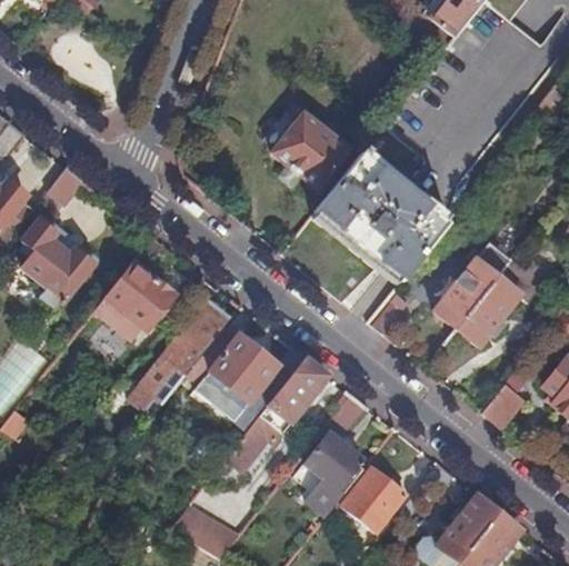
[(36,0),(48,10),(56,0),(36,0)]
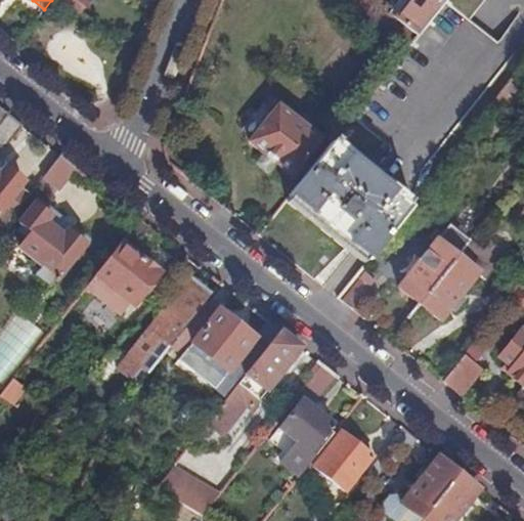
[(61,0),(79,13),(89,0),(61,0)]
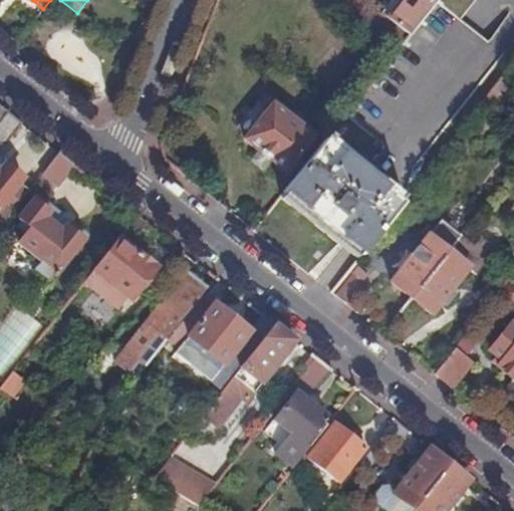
[(365,1),(364,0),(338,0),(354,14),(365,1)]
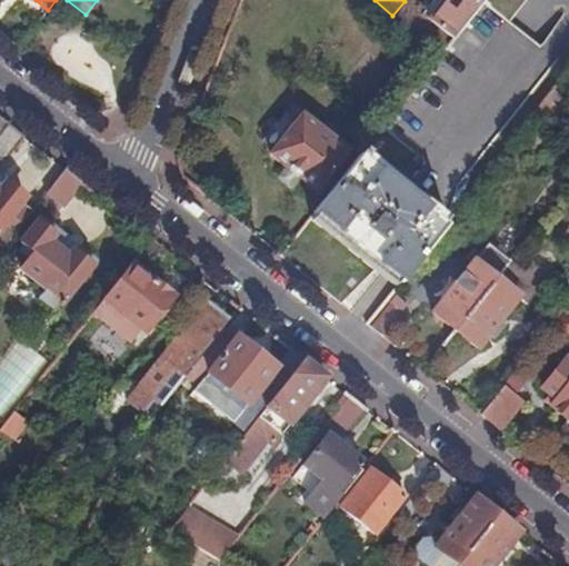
[(451,38),(481,0),(446,0),(440,7),(435,3),(423,16),(451,38)]
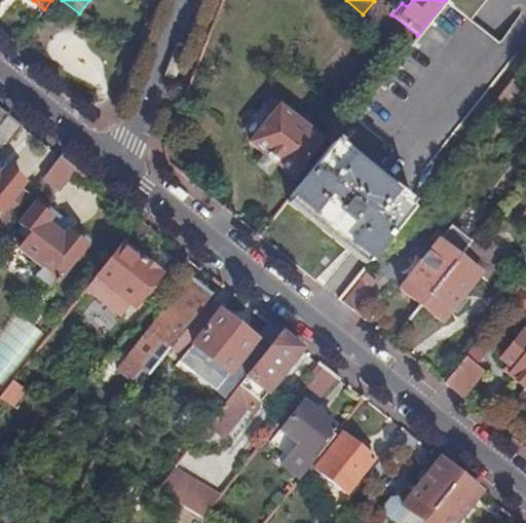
[(407,48),(417,35),(391,14),(385,23),(393,30),(390,34),(407,48)]
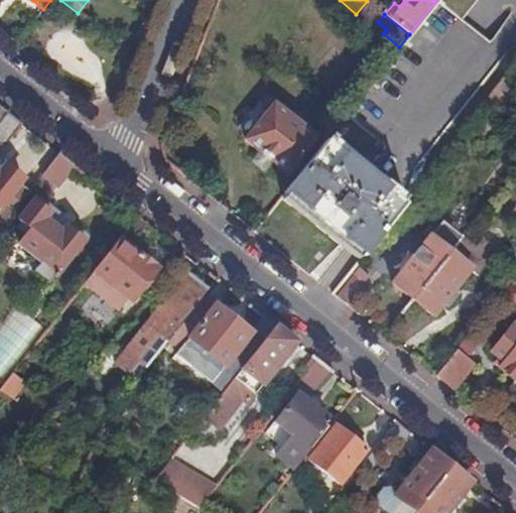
[(0,120),(8,110),(0,103),(0,120)]
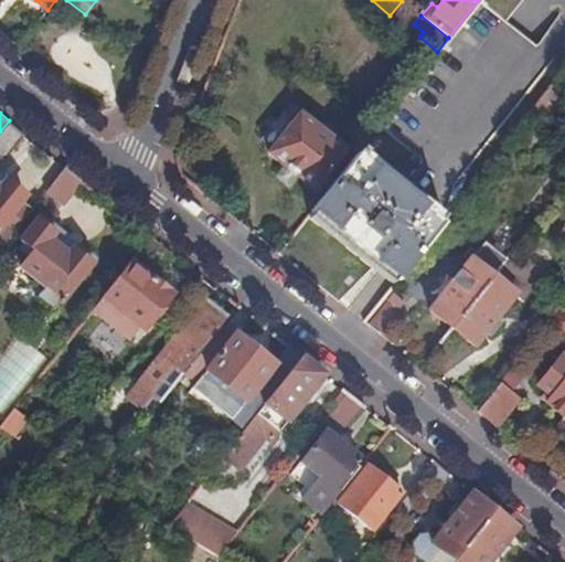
[(344,149),(299,113),(268,151),(312,188),(344,149)]
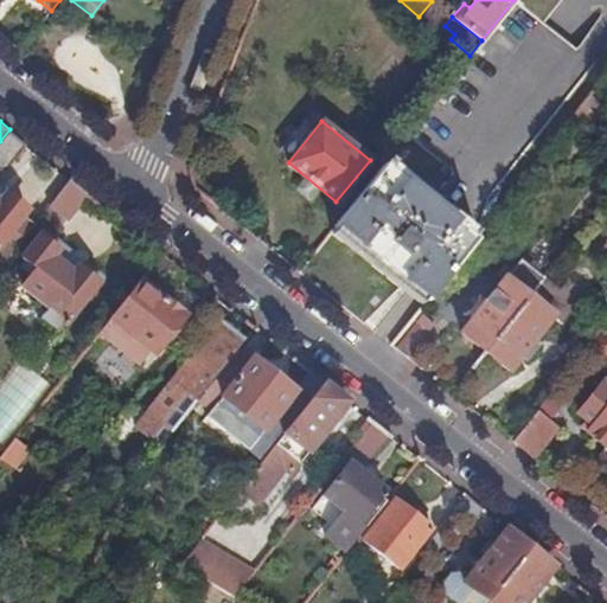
[(388,159),(393,153),(383,146),(378,152),(388,159)]
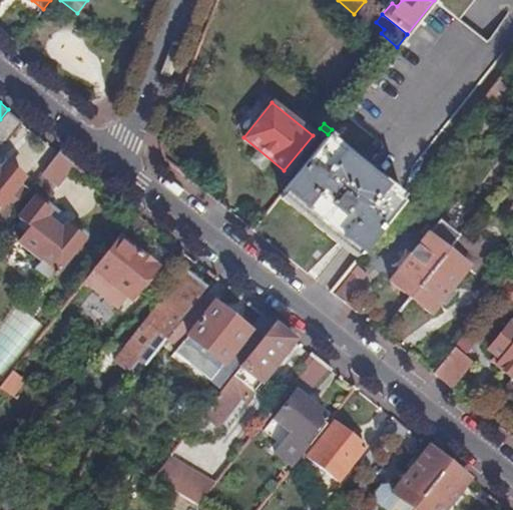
[(328,134),(283,190),(361,252),(402,201),(384,187),(385,186),(343,153),(343,154),(328,142),(331,137),(328,134)]
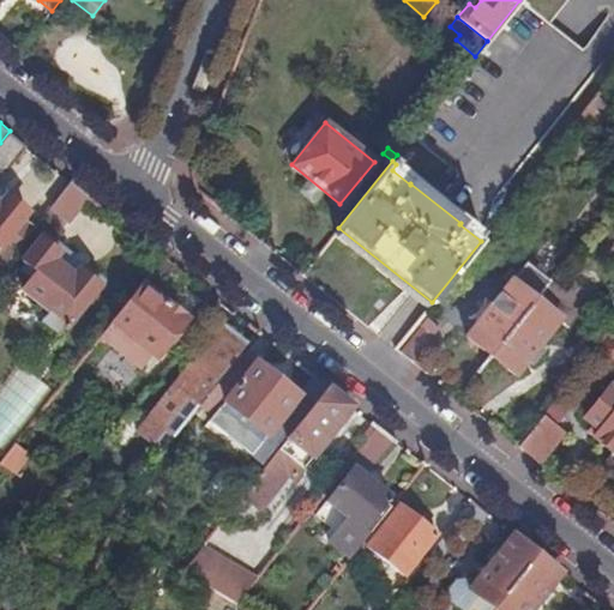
[(64,223),(89,193),(72,180),(48,210),(64,223)]
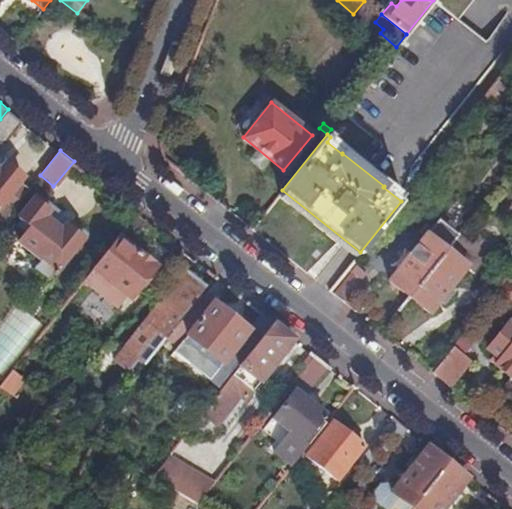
[(0,219),(3,221),(30,188),(20,179),(23,175),(6,162),(0,169),(0,219)]
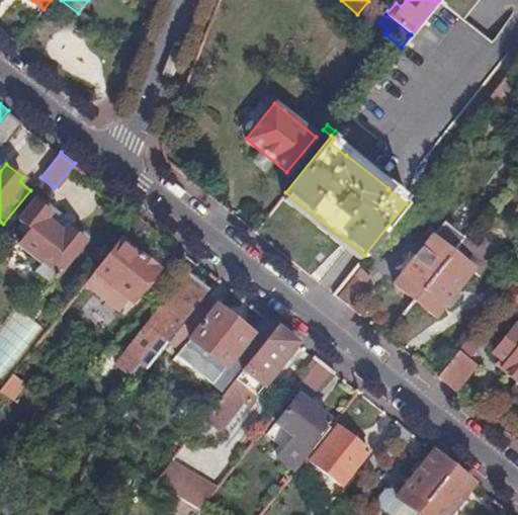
[(36,195),(33,199),(51,213),(47,219),(62,231),(67,226),(85,241),(88,237),(36,195)]
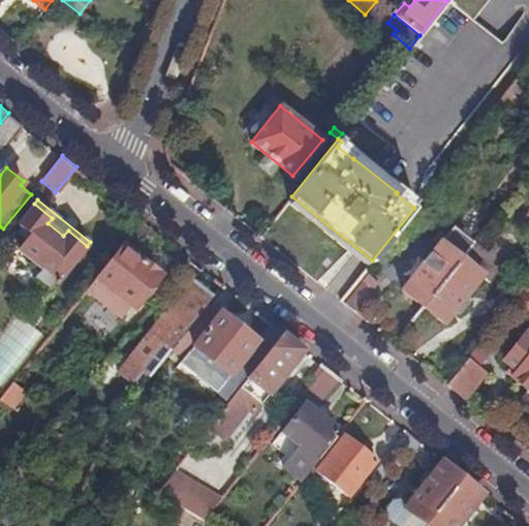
[(52,218),(34,204),(19,223),(32,234),(21,249),(43,267),(37,275),(52,286),(56,280),(58,282),(60,280),(61,280),(87,246),(68,230),(63,236),(48,223),(52,218)]
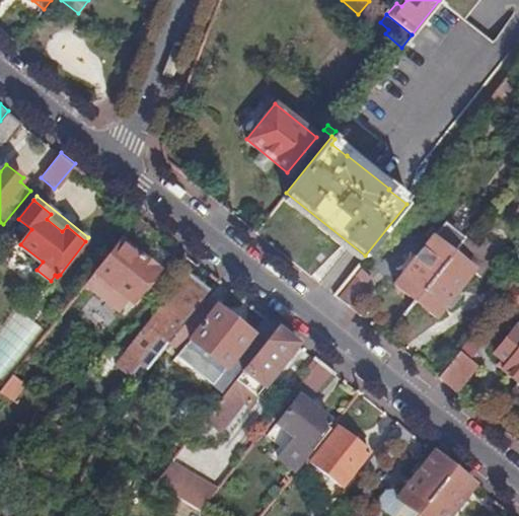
[(416,300),(464,237),(444,222),(395,284),(416,300)]
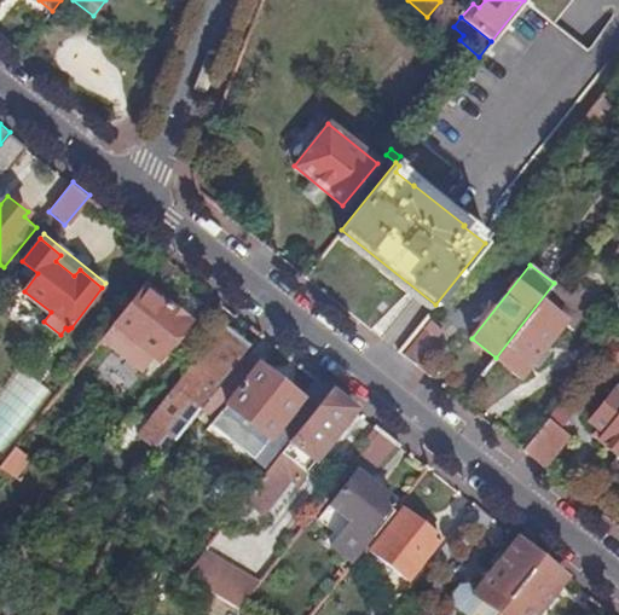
[(570,295),(554,283),(496,358),(519,377),(562,323),(572,330),(595,301),(577,285),(570,295)]
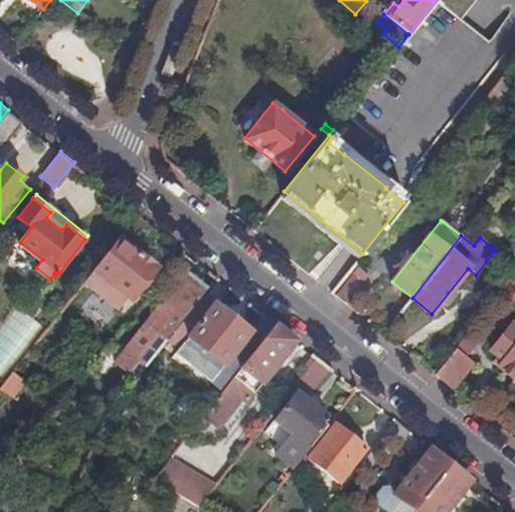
[(136,251),(120,237),(86,281),(120,307),(130,295),(132,297),(156,266),(137,250),(136,251)]
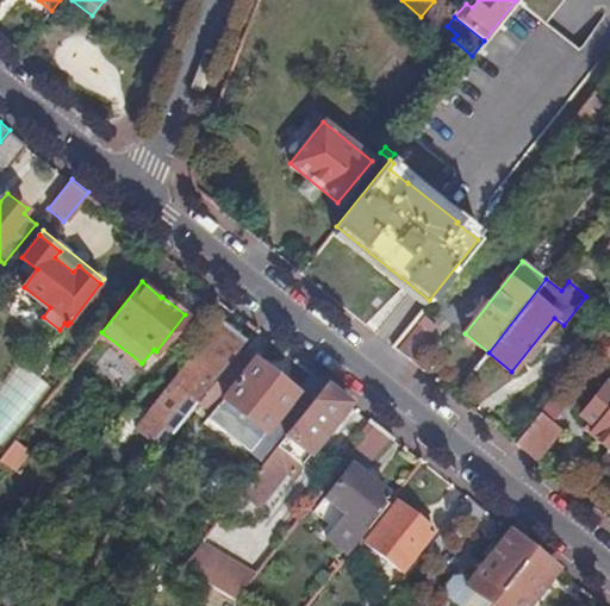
[(241,348),(248,339),(223,319),(150,412),(175,431),(210,387),(241,348)]
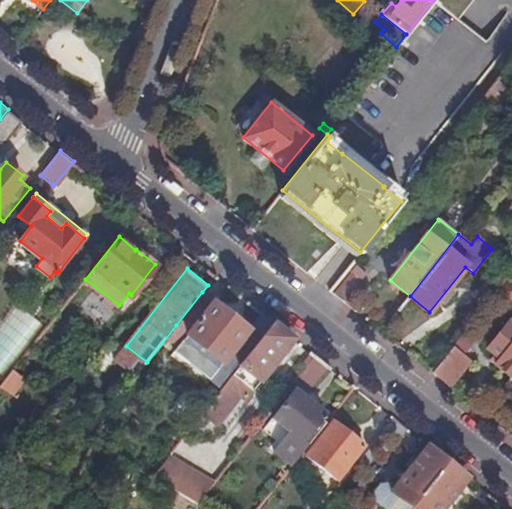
[(350,271),(333,293),(344,302),(361,279),(350,271)]
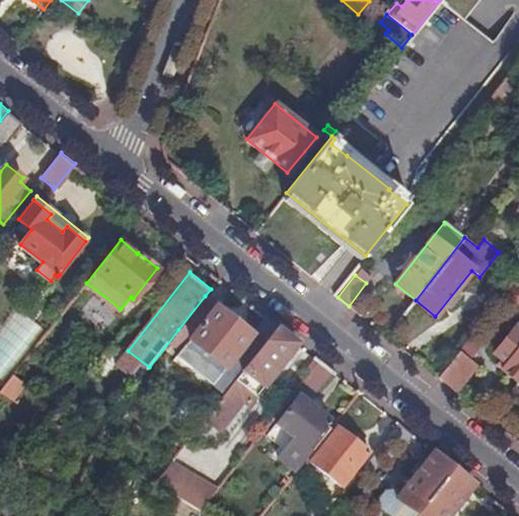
[(518,287),(514,286),(508,294),(512,304),(518,304),(518,287)]
